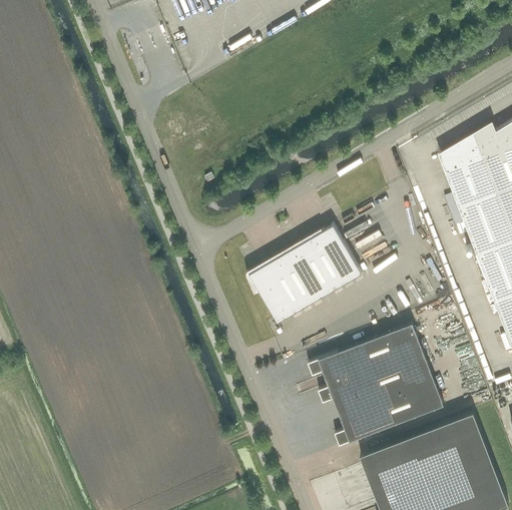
[(511,347),(511,120),(495,130),(491,123),(439,153),(446,171),(445,171),(510,348),(511,347)]
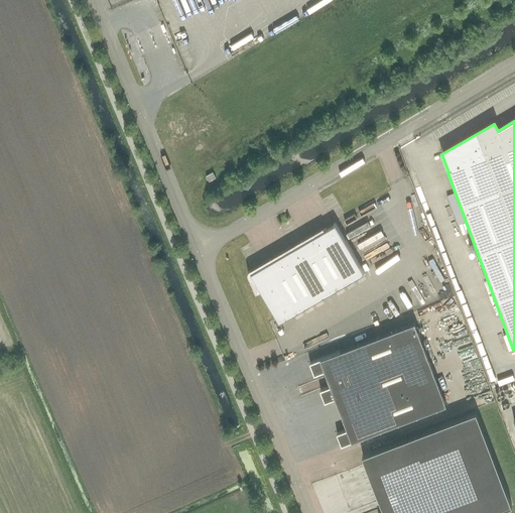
[(208,184),(215,180),(212,174),(206,178),(208,184)]
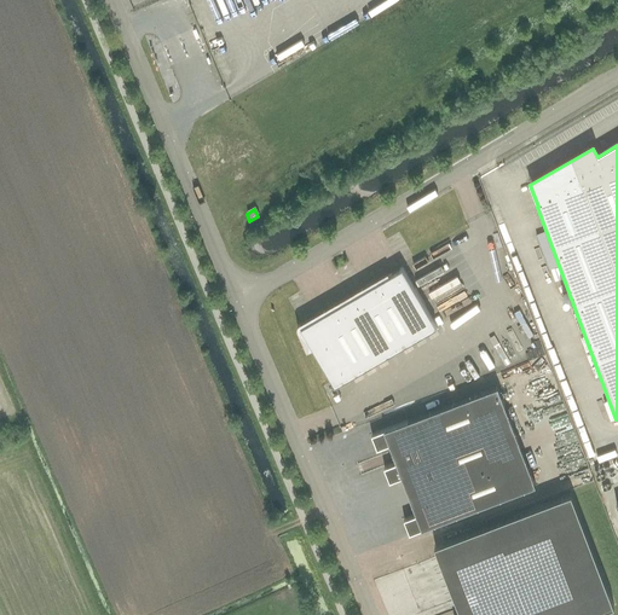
[(548,273),(560,268),(547,233),(535,237),(548,273)]
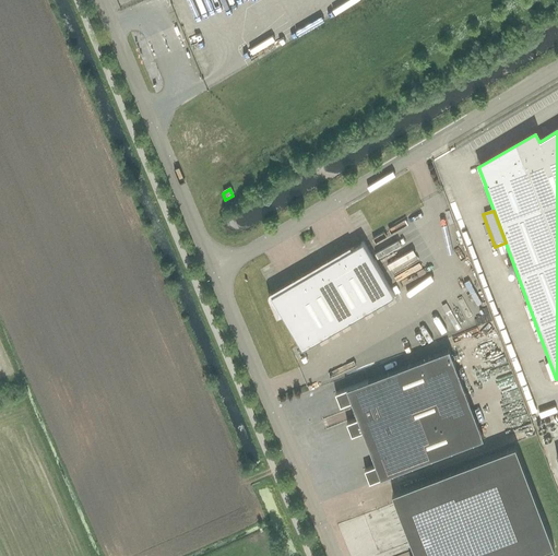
[(393,298),(363,245),(277,294),(275,295),(274,295),(272,294),(270,295),(269,296),(268,298),(268,300),(276,319),(282,316),(301,351),(393,298)]
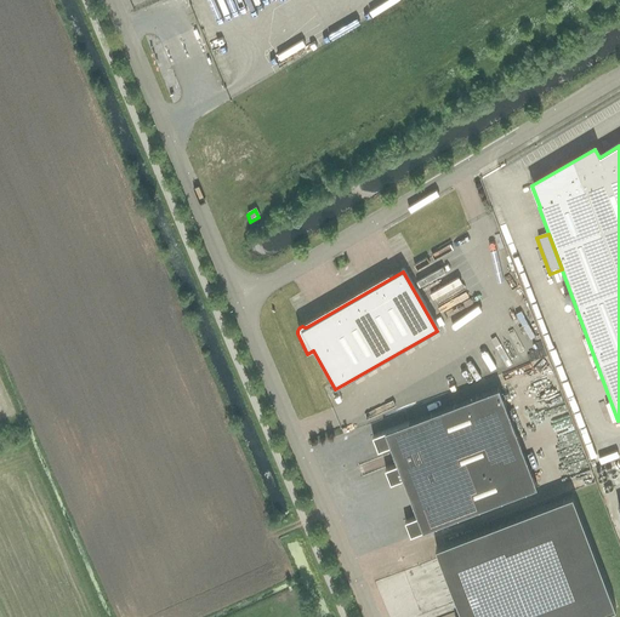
[(436,314),(462,303),(456,291),(431,302),(436,314)]
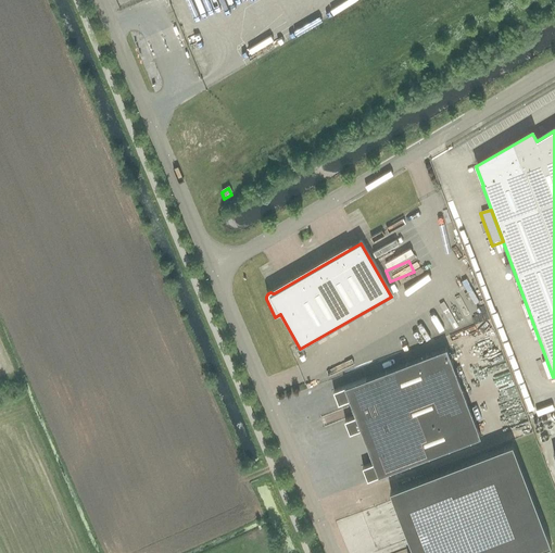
[(481,441),(448,352),(333,393),(339,406),(350,402),(356,419),(345,423),(350,436),(361,431),(374,466),(363,470),(367,484),(481,441)]
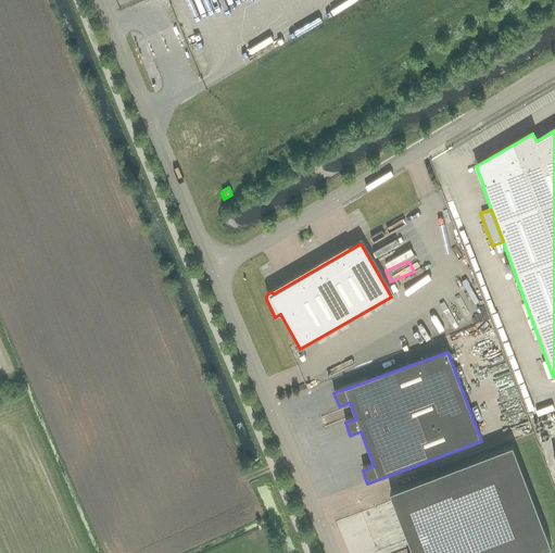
[(537,552),(551,548),(512,447),(389,492),(413,552),(537,552)]
